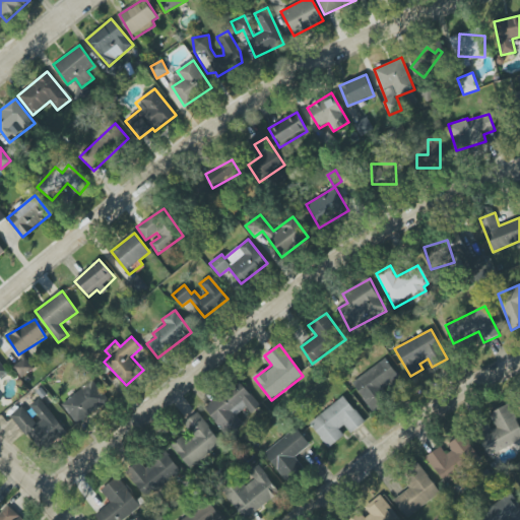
[(14,367),(22,377),(35,369),(26,358),(14,367)]
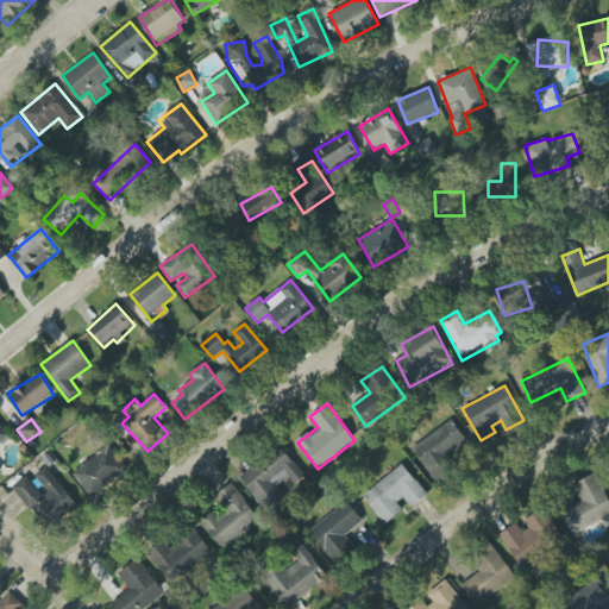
[(438,484),(457,470),(446,456),(466,440),(452,421),(413,450),(438,484)]
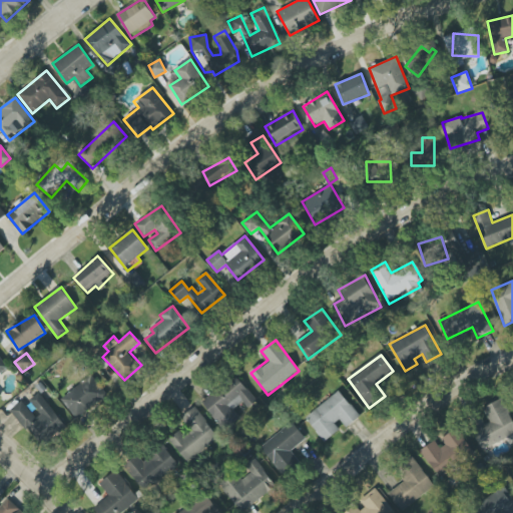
[(0,396),(2,396),(0,393),(0,375),(9,368),(0,357),(0,396)]
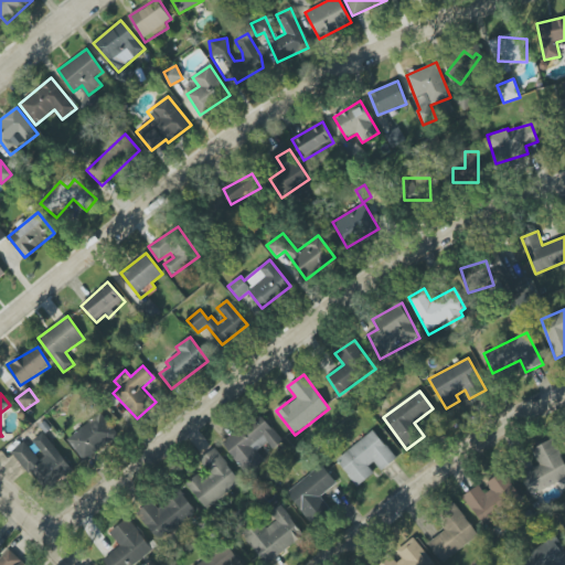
[(117,434),(99,413),(67,439),(85,461),(117,434)]
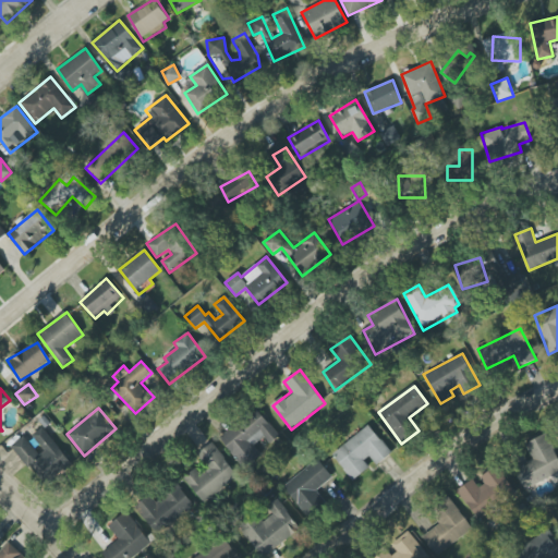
[(262,456),(254,445),(265,437),(269,444),(279,437),(259,410),(220,437),(243,469),(262,456)]
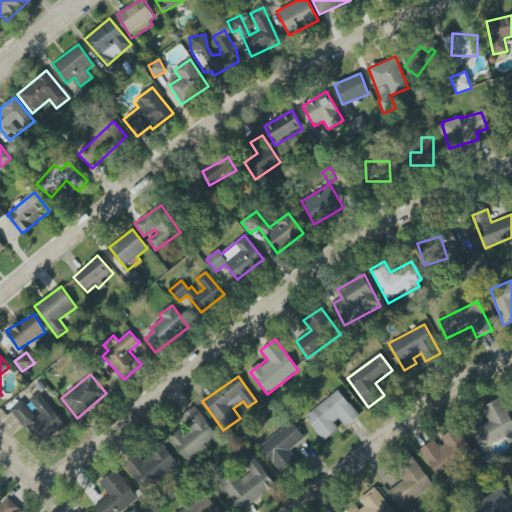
[(305,416),(324,441),(342,427),(344,428),(359,416),(339,390),(305,416)]
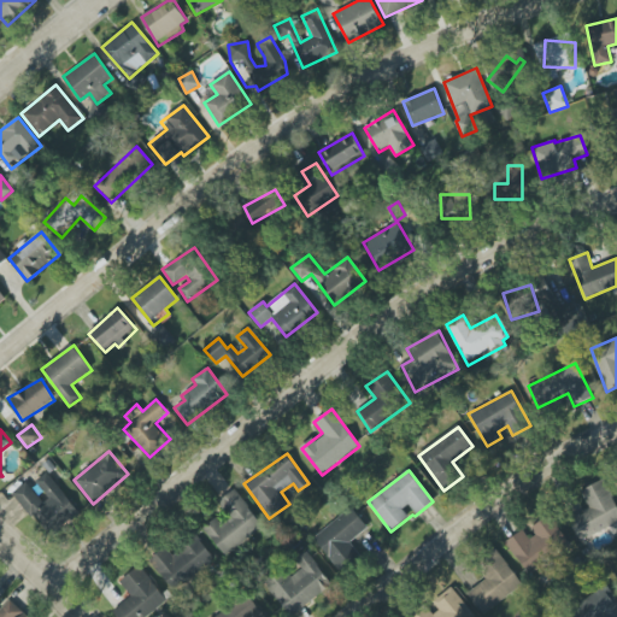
[(80,513),(47,472),(33,483),(29,480),(13,492),(50,538),(80,513)]
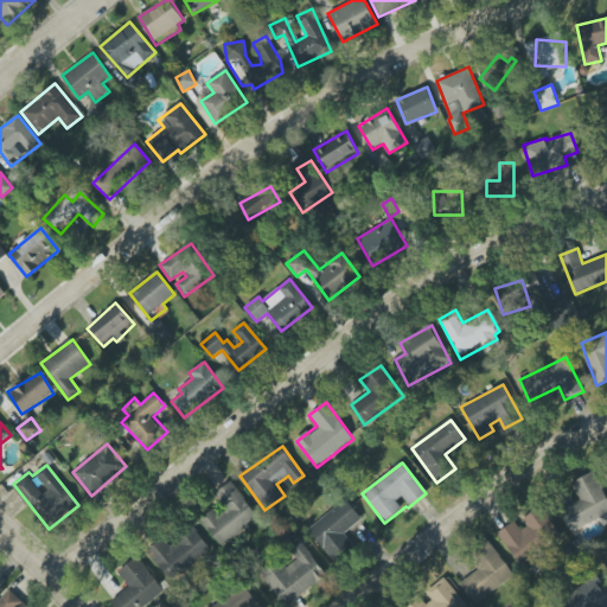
[(572,483),(580,499),(558,510),(572,534),(606,515),(606,497),(594,471),(572,483)]
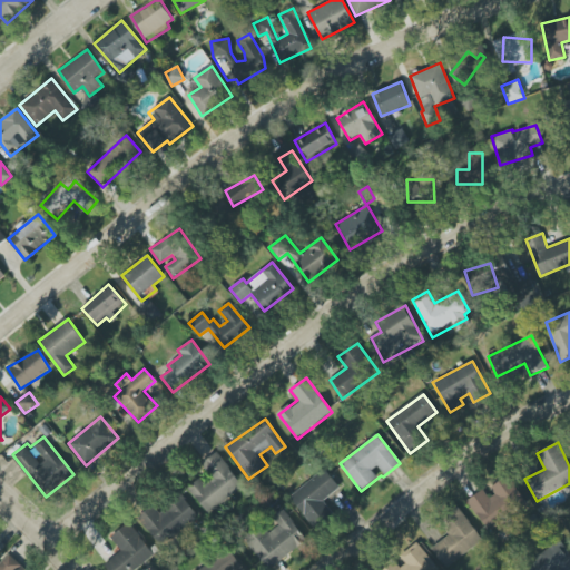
[(207,514),(244,488),(217,452),(202,464),(213,479),(204,485),(199,479),(187,488),(207,514)]
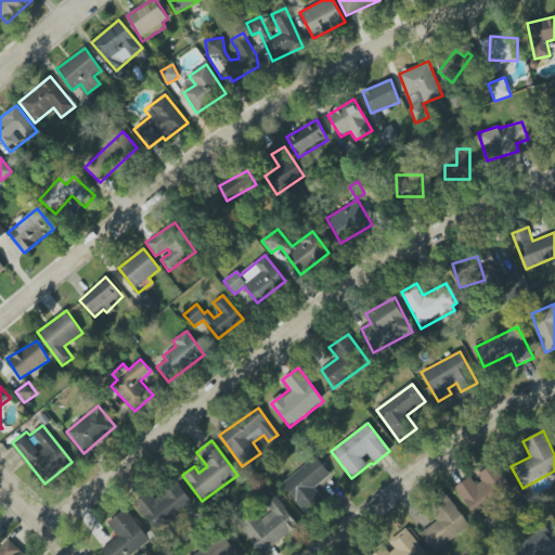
[(282,482),(305,515),(324,501),(314,488),(331,475),(317,456),(282,482)]
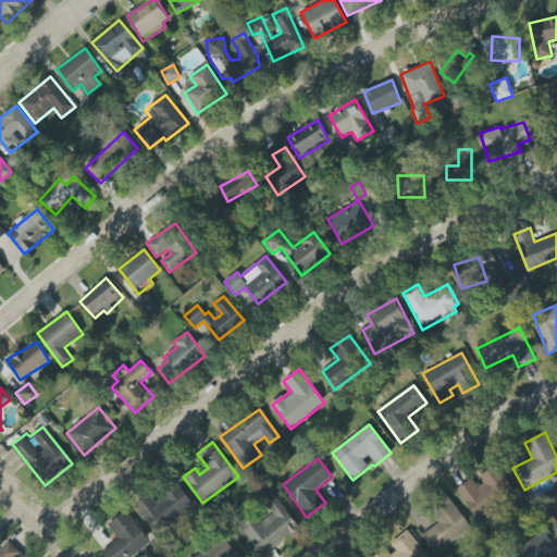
[(477,519),(515,492),(495,465),(475,479),(474,477),(456,490),(477,519)]
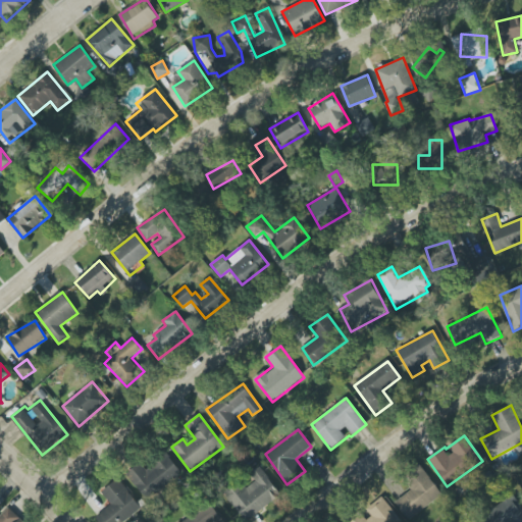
[(141,463),(127,473),(146,500),(181,474),(167,455),(146,470),(141,463)]
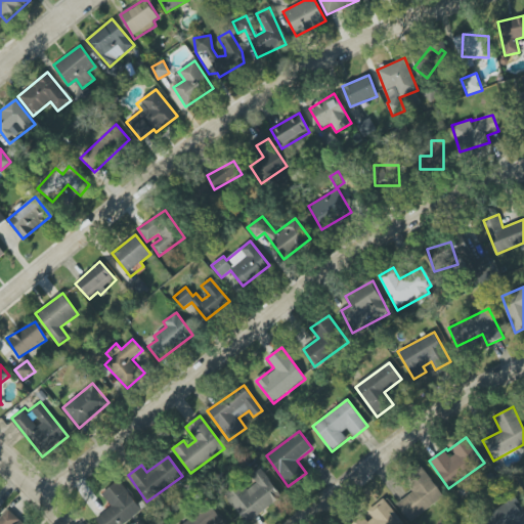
[(444,497),(423,468),(405,480),(413,492),(397,504),(409,522),(444,497)]
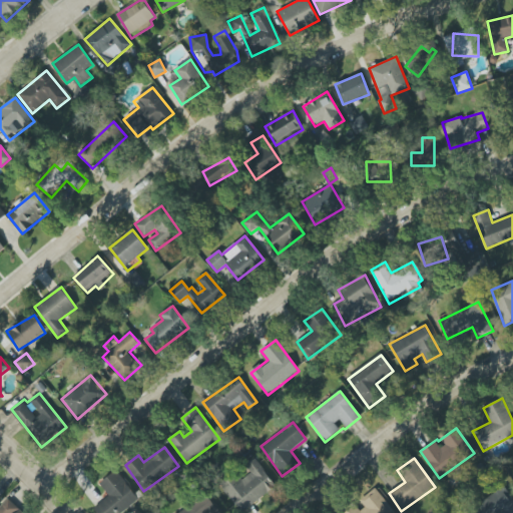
[(241,512),(277,486),(254,459),(245,466),(250,473),(240,480),(235,473),(219,485),(240,512),(241,512)]
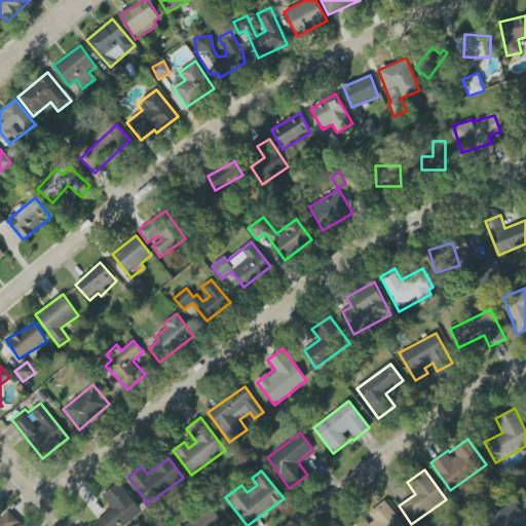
[(125,525),(143,512),(119,483),(103,496),(112,509),(97,521),(101,525),(125,525)]
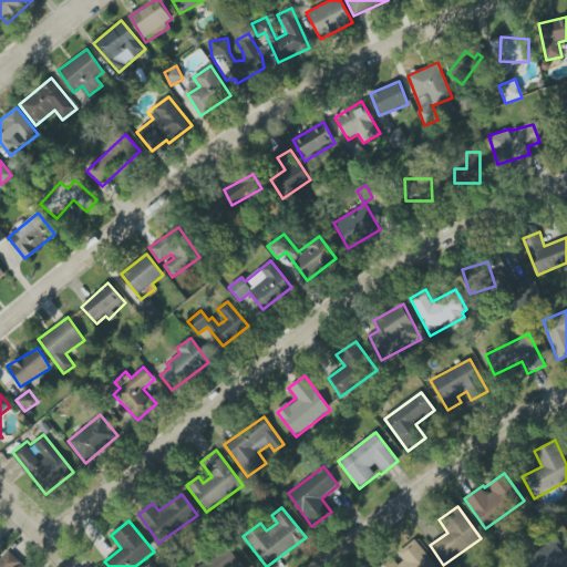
[(566,566),(566,549),(560,537),(524,556),(529,566),(566,566)]
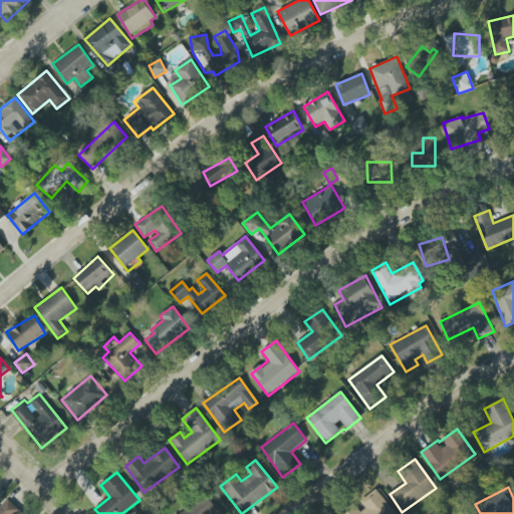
[(396,513),(397,513),(376,489),(357,504),(359,507),(349,513),(396,513)]
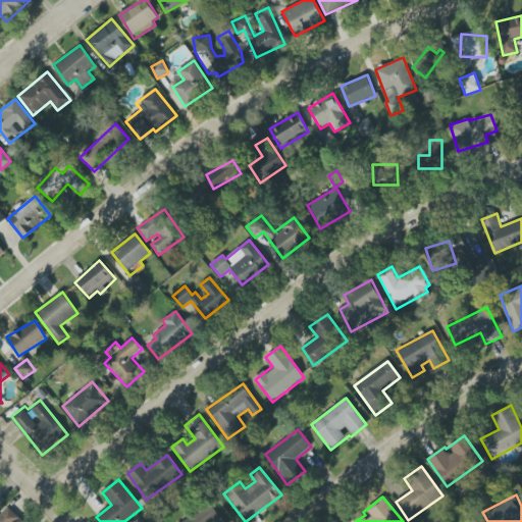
[(223,521),(209,503),(183,521),(223,521)]
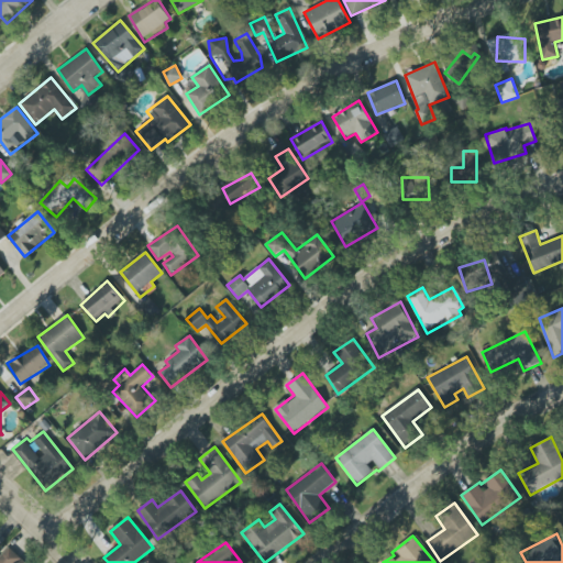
[(0,562),(24,562),(9,548),(0,556),(0,562)]
